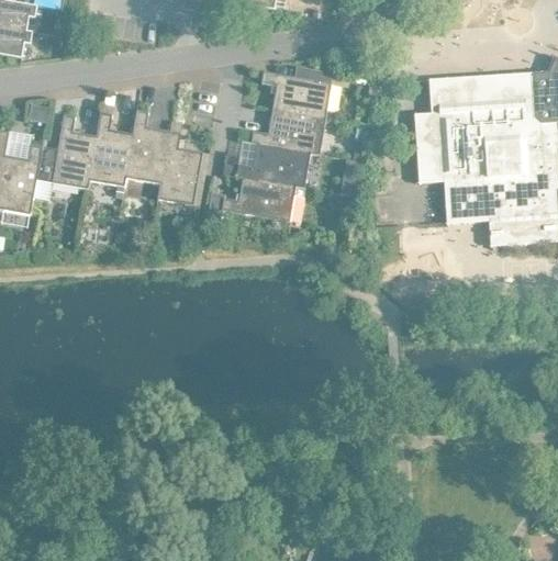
[(0,25),(25,30),(28,15),(34,17),(33,17),(34,18),(36,4),(34,4),(10,0),(0,0),(0,25)]
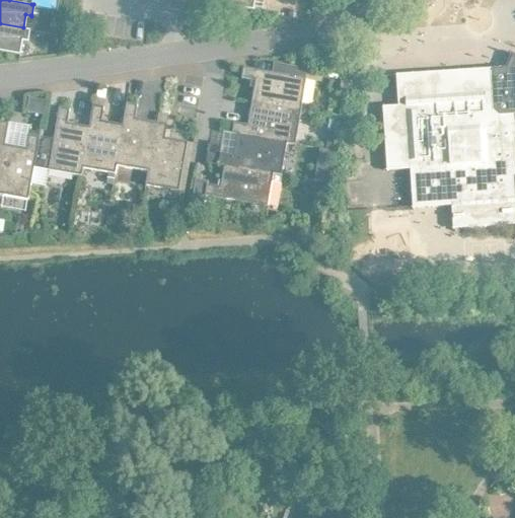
[(217,0),(217,4),(253,10),(253,9),(254,9),(252,8),(253,0),(217,0)]
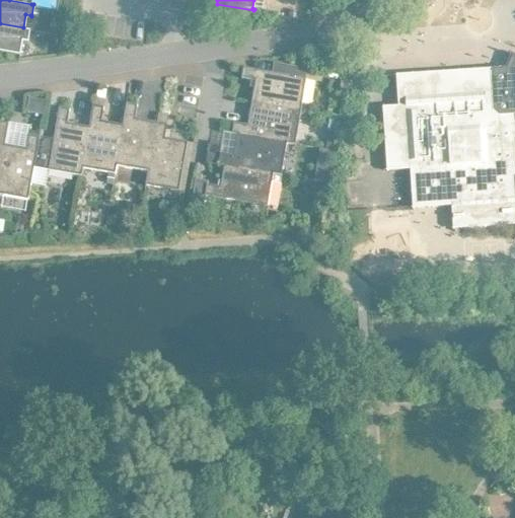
[(289,9),(288,16),(296,18),(297,11),(289,9)]
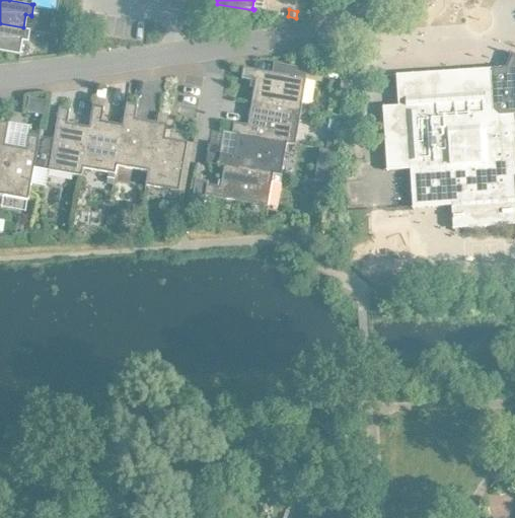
[(0,49),(20,53),(20,52),(19,52),(21,38),(26,39),(26,40),(27,41),(29,28),(23,27),(0,23),(0,49)]
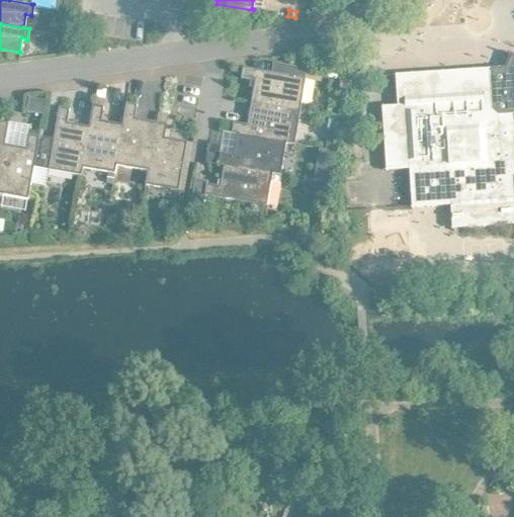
[(504,67),(490,68),(490,67),(395,73),(397,105),(381,105),(386,169),(410,168),(412,206),(450,204),(452,226),(513,221),(513,53),(507,51),(506,52),(510,54),(504,67)]
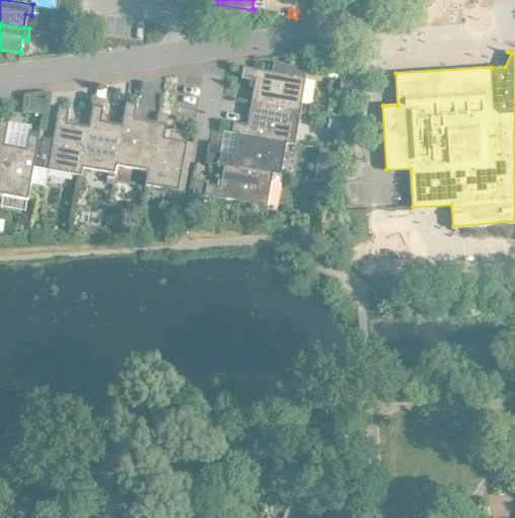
[(251,100),(250,101),(300,109),(301,101),(300,101),(304,78),(305,78),(305,77),(242,66),(241,77),(242,77),(242,76),(255,79),(252,100),(251,100)]
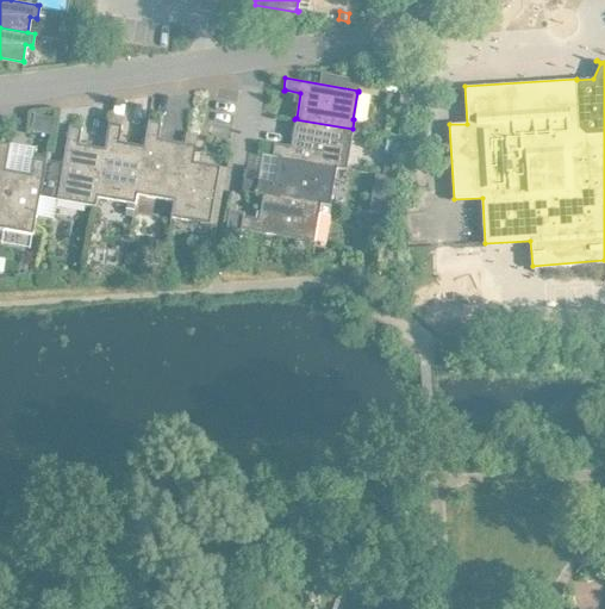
[(112,101),(110,113),(123,115),(125,104),(112,101)]
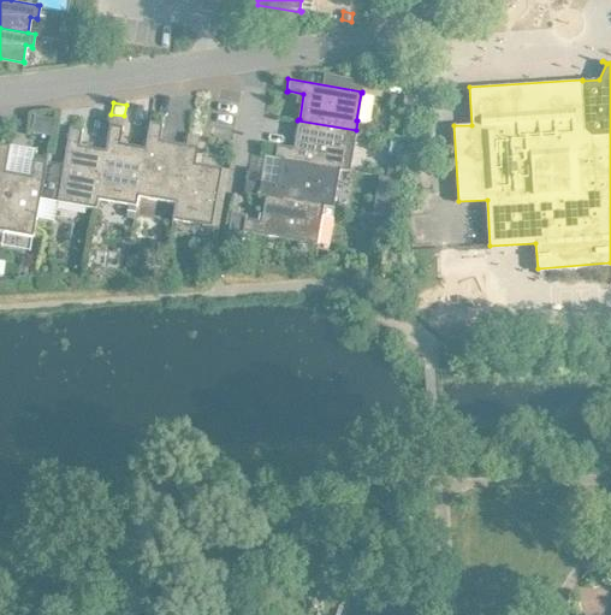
[(34,114),(30,130),(49,134),(53,117),(34,114)]
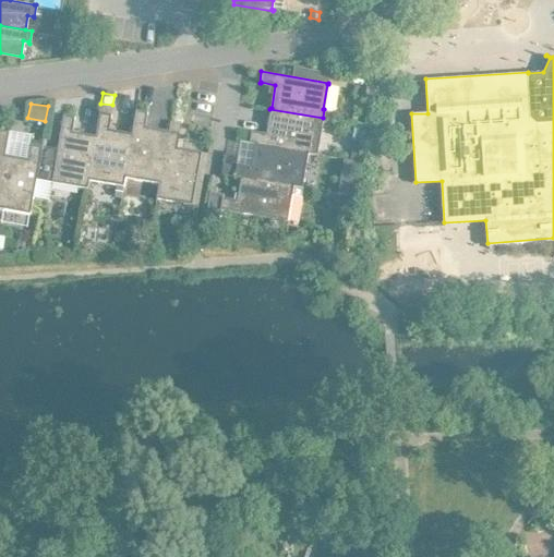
[(100,104),(99,111),(111,113),(112,105),(100,104)]
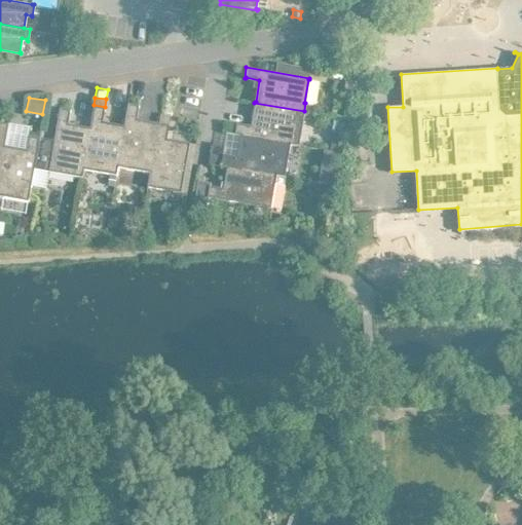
[(140,171),(149,173),(150,173),(158,123),(136,119),(138,106),(139,106),(139,104),(127,102),(123,125),(124,125),(118,165),(141,170),(140,171)]
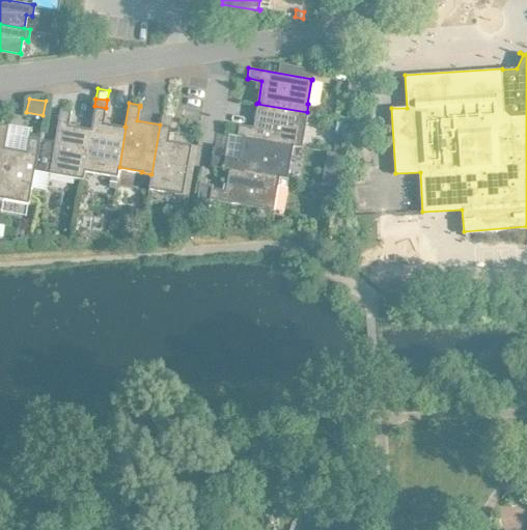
[(237,135),(244,136),(293,144),(293,145),(301,146),(302,145),(300,144),(304,120),(306,120),(307,112),(256,104),(256,105),(257,105),(254,128),(240,126),(241,124),(239,124),(237,135)]
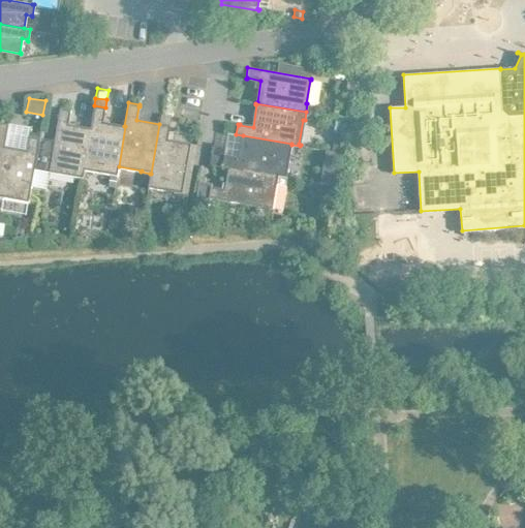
[(307,103),(306,112),(315,114),(316,105),(307,103)]
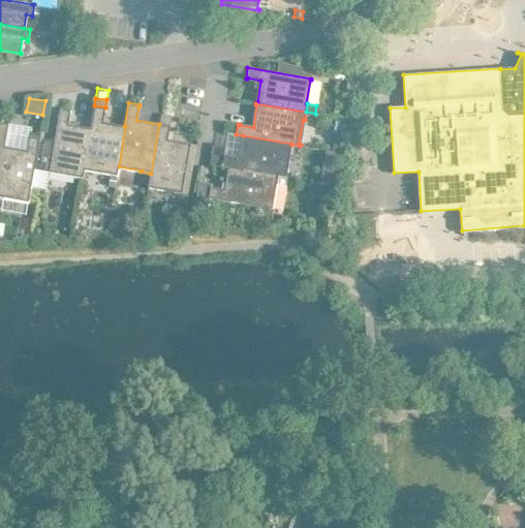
[(118,176),(119,166),(125,126),(124,126),(102,122),(104,109),(105,107),(94,105),(90,128),(91,129),(84,168),(85,168),(109,173),(109,175),(110,175),(118,176)]
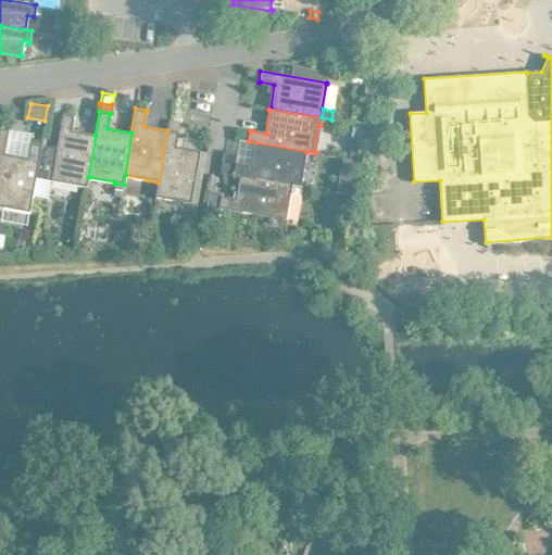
[(87,187),(89,177),(88,177),(96,136),(95,135),(71,131),(73,117),(74,117),(74,115),(62,113),(51,180),(52,181),(52,179),(77,184),(77,186),(87,187)]
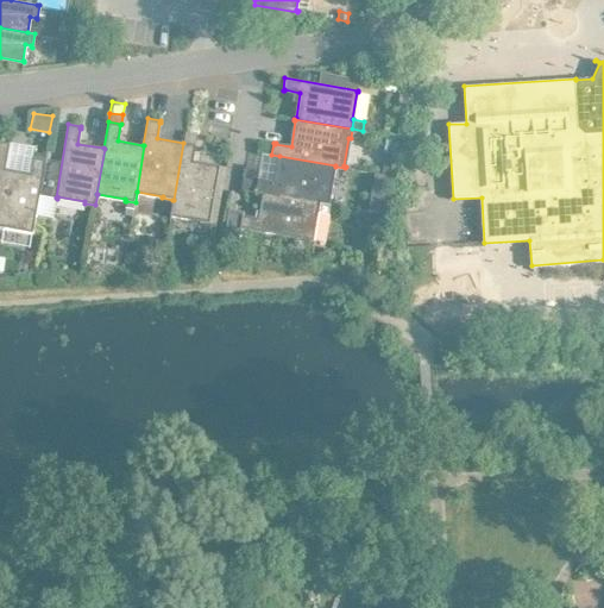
[(186,131),(184,142),(195,144),(196,133),(186,131)]
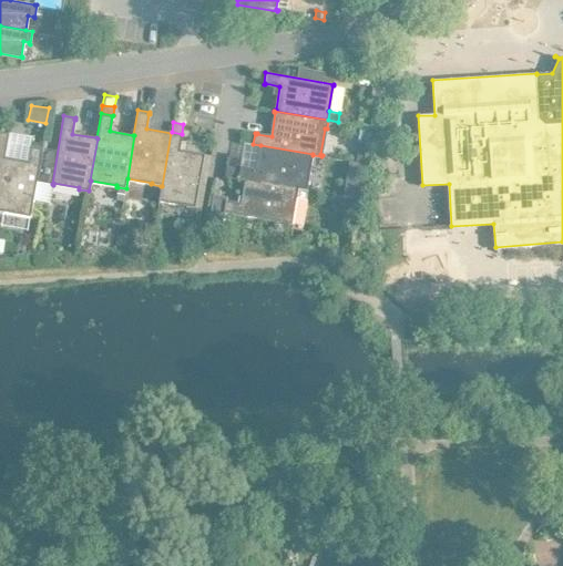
[(0,175),(3,157),(4,157),(9,133),(0,132),(0,175)]
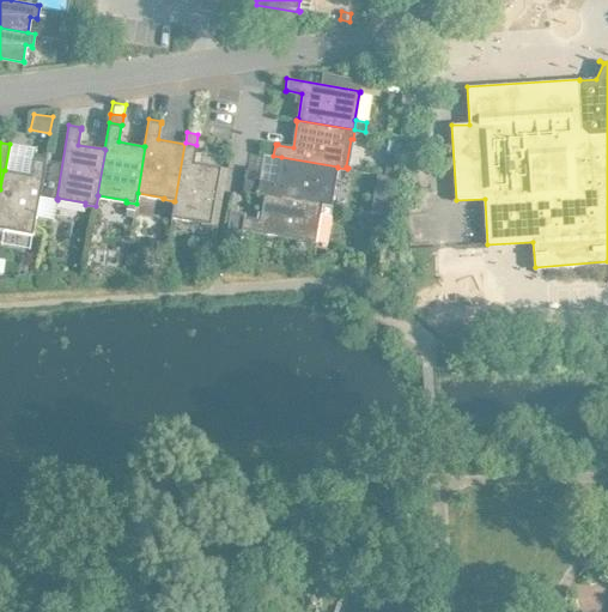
[(175,201),(174,201),(171,217),(172,218),(174,216),(201,220),(200,223),(211,224),(222,167),(219,167),(193,162),(195,146),(196,146),(198,145),(196,145),(186,143),(184,144),(175,201)]
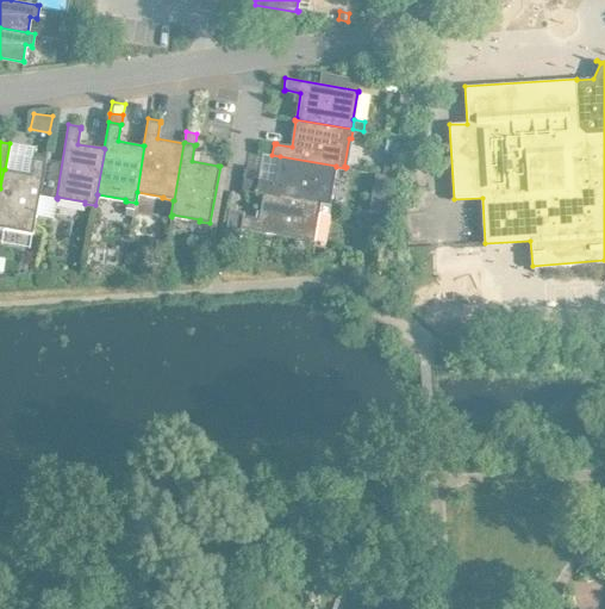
[(386,153),(382,173),(392,175),(395,154),(386,153)]
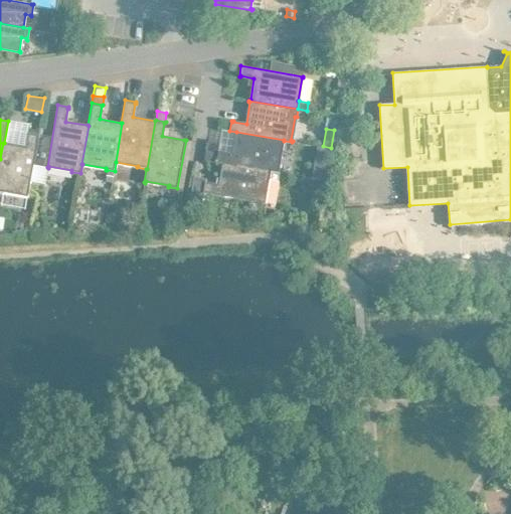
[(204,160),(223,163),(271,171),(279,173),(279,171),(278,171),(282,148),(283,148),(284,141),(284,140),(236,132),(232,155),(219,153),(221,142),(207,140),(204,160)]
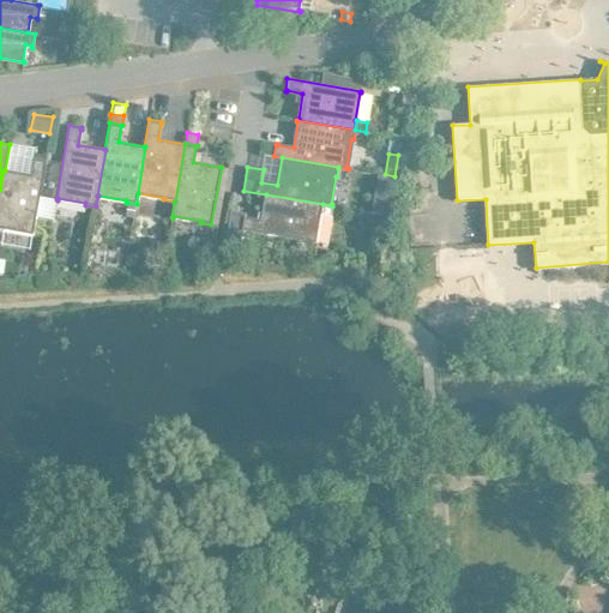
[(0,228),(4,229),(4,228),(31,233),(31,234),(34,234),(46,160),(34,158),(32,160),(34,160),(31,175),(5,170),(4,170),(0,190),(0,228)]
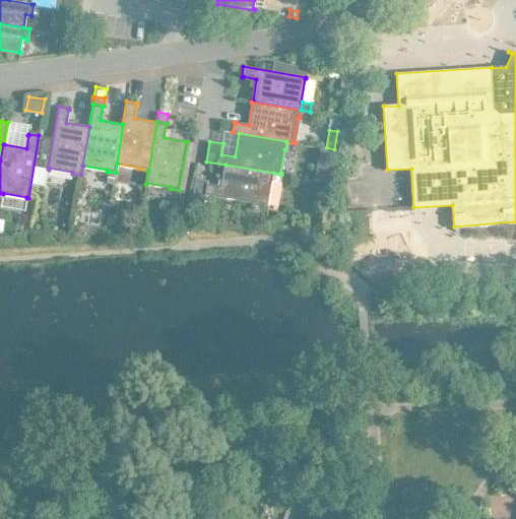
[(226,165),(221,188),(207,185),(208,180),(207,180),(207,181),(195,179),(191,202),(202,204),(204,194),(267,205),(268,204),(266,204),(270,180),(272,181),(273,173),(226,165)]
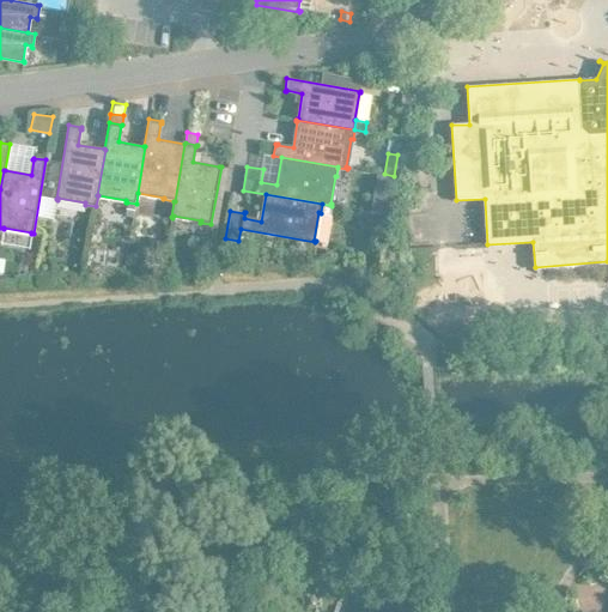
[(127,203),(125,214),(134,216),(137,204),(127,203)]
